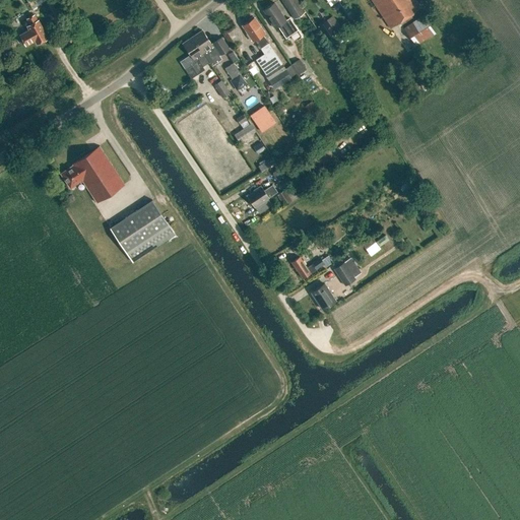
[(280,0),(295,19),(305,13),(296,0),(280,0)]
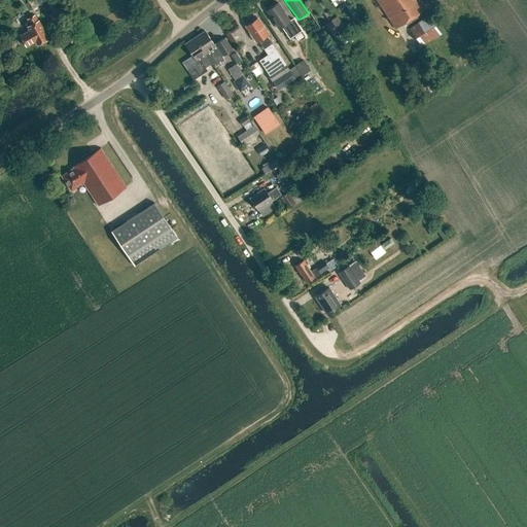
[(376,0),(395,29),(427,8),(421,0),(376,0)]
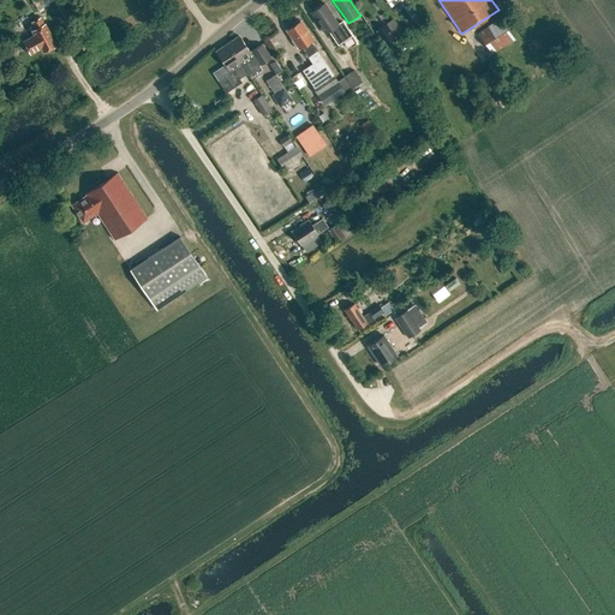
[(324,4),(311,12),(326,34),(329,31),(338,45),(352,36),(342,22),(339,24),(324,4)]
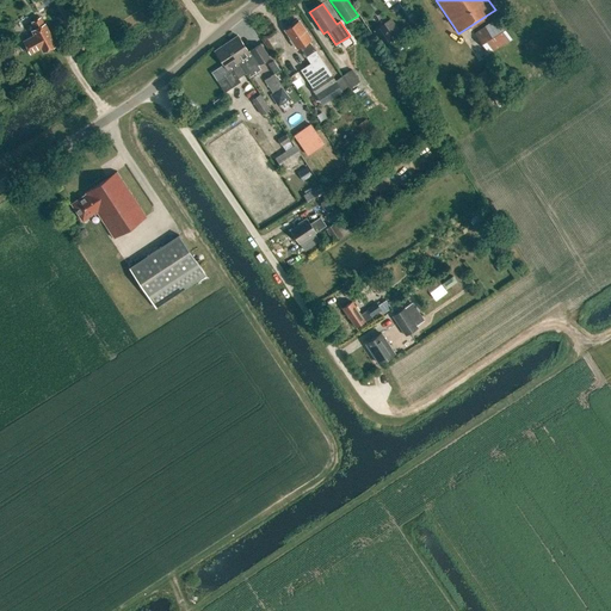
[(488,53),(512,38),(498,17),(475,32),(488,53)]
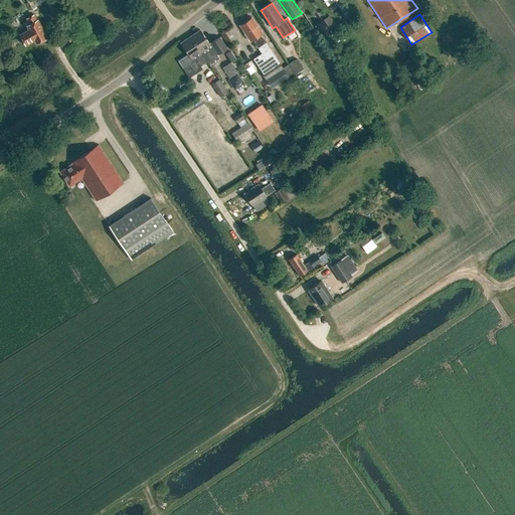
[(36,20),(33,15),(26,19),(29,24),(26,26),(28,30),(20,34),(25,45),(34,40),(36,43),(44,39),(43,36),(45,35),(37,20),(36,20)]
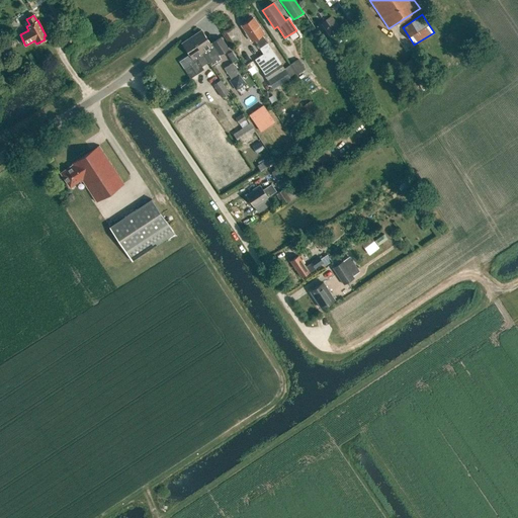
[(262,35),(264,33),(253,17),(241,25),(252,42),(254,40),(263,54),(255,60),(263,72),(262,73),(268,81),(285,70),(262,35)]
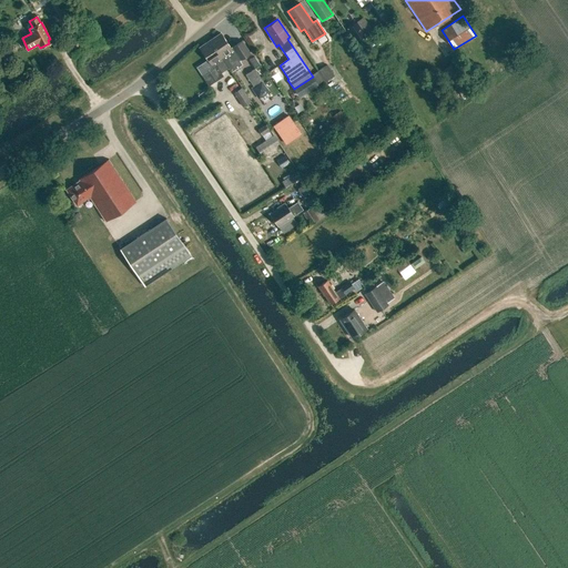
[(355,43),(365,37),(356,23),(346,30),(355,43)]
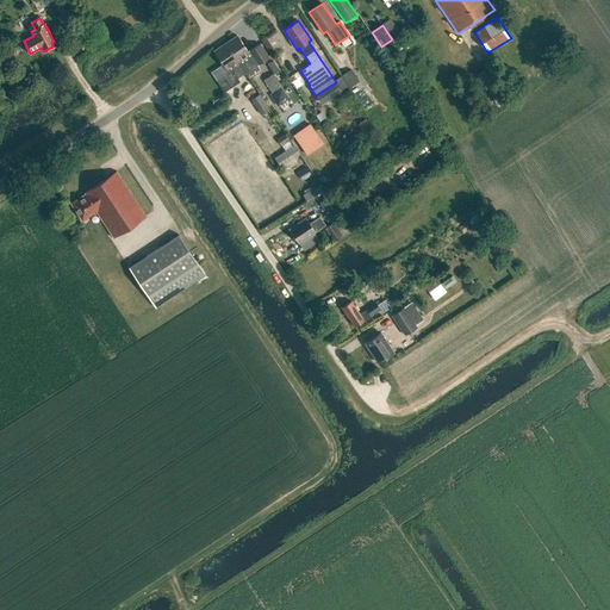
[(248,54),(236,36),(225,43),(244,73),(248,76),(259,69),(256,66),(267,58),(259,47),(248,54)]
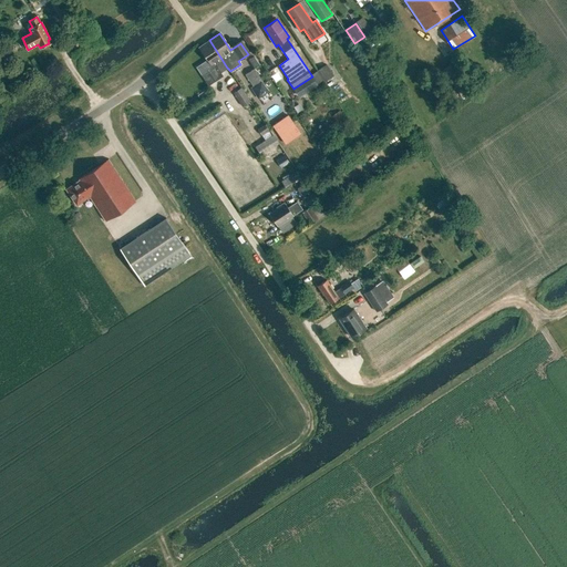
[(220,72),(227,68),(209,40),(199,47),(213,66),(202,74),(209,85),(223,76),(220,72)]
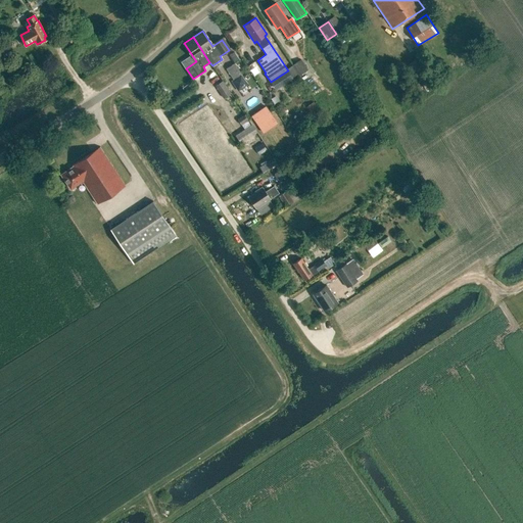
[(235,62),(239,59),(234,51),(230,54),(235,62)]
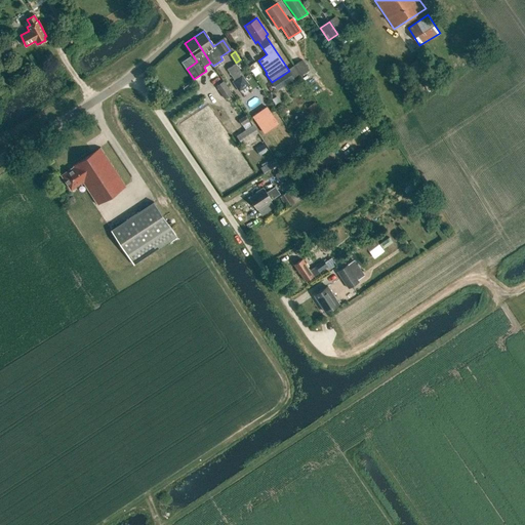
[(300,75),(309,70),(301,59),(293,65),(300,75)]
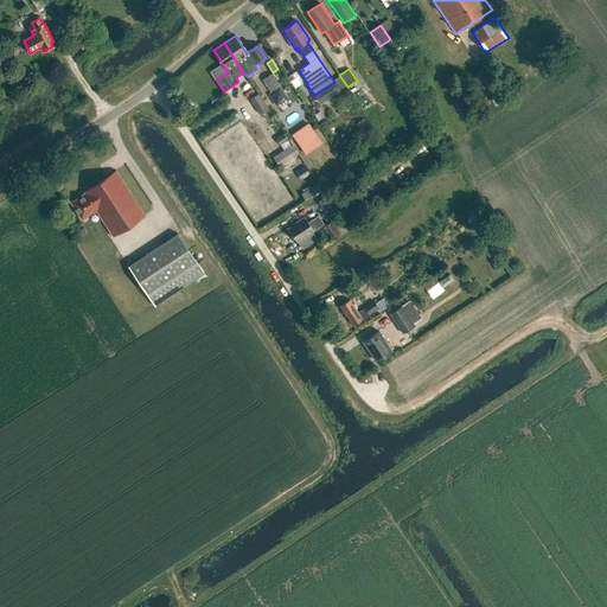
[(262,78),(270,91),(280,84),(272,72),(262,78)]
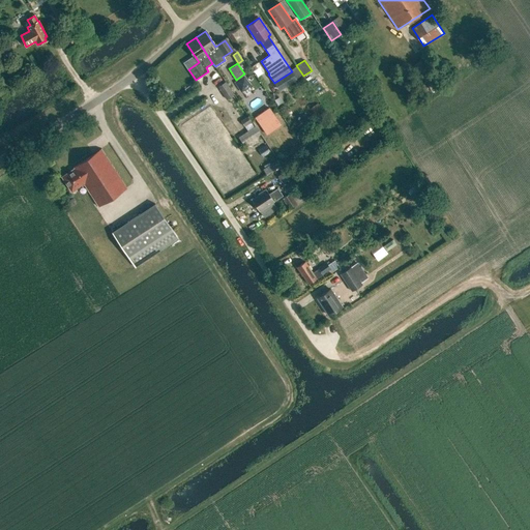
[(227,98),(234,94),(226,81),(218,86),(227,98)]
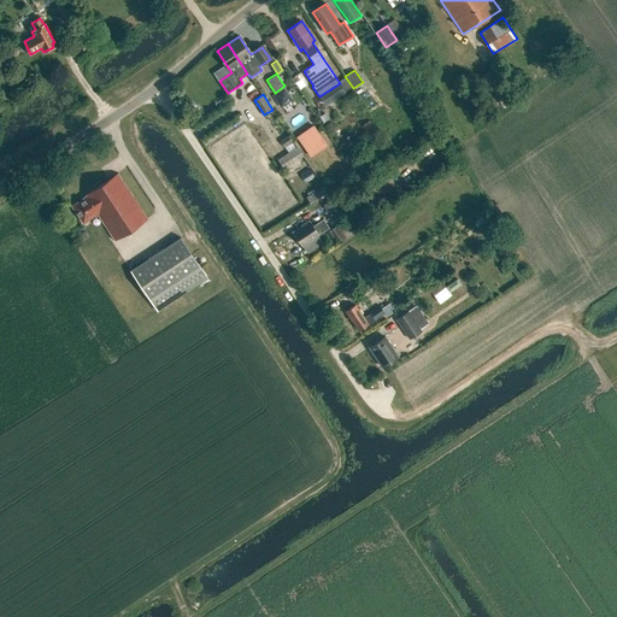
[(319,131),(304,144),(312,156),(329,145),(319,131)]
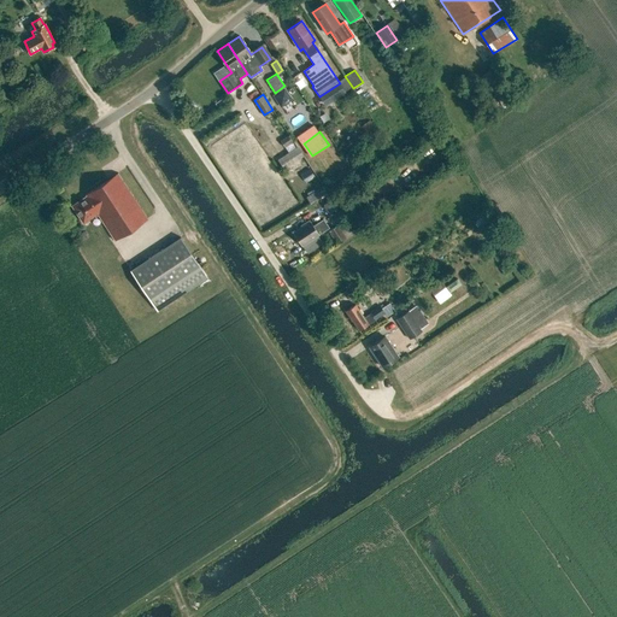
[(285,146),(293,141),(289,134),(281,140),(285,146)]
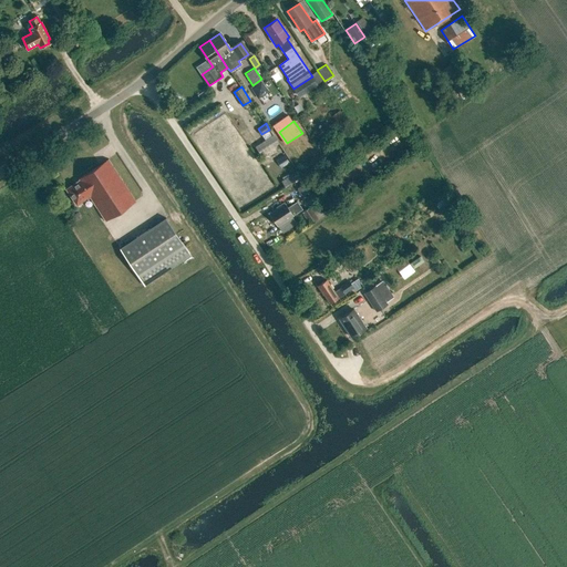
[(260,155),(279,143),(274,134),(255,146),(260,155)]
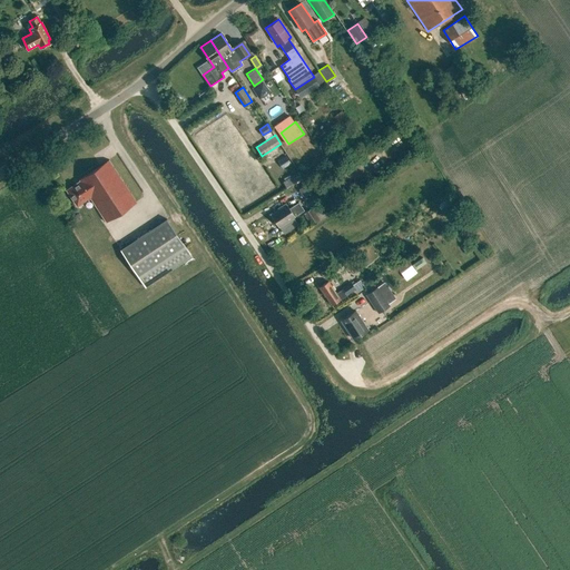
[(137,203),(109,160),(79,179),(80,182),(67,190),(77,206),(90,198),(106,223),(137,203)]
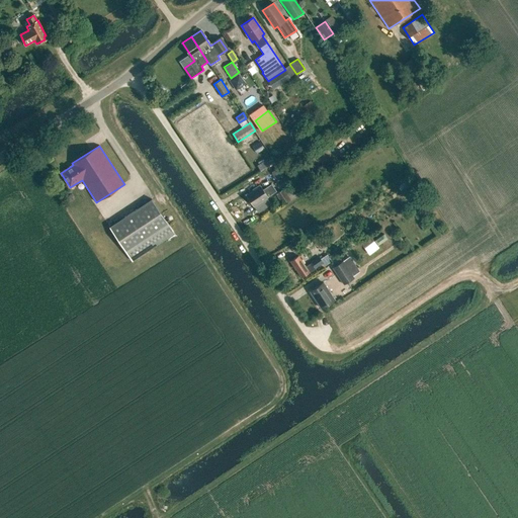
[(263,158),(253,164),(257,170),(267,164),(263,158)]
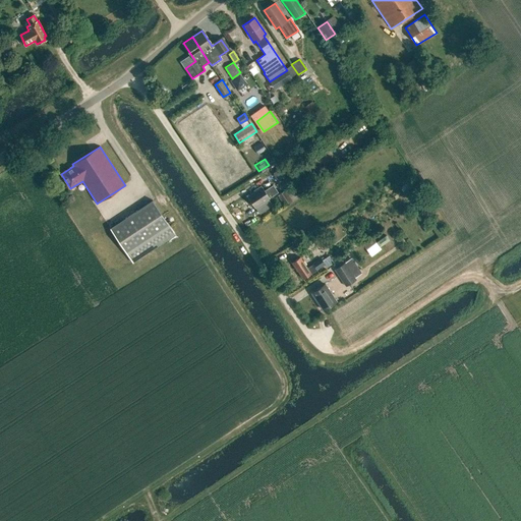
[(277,179),(287,173),(282,166),(273,172),(277,179)]
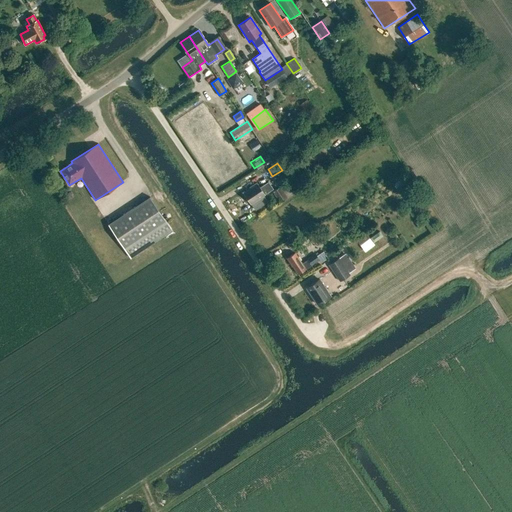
[(273,189),(269,183),(260,189),(257,184),(250,189),(250,190),(244,194),(251,205),(251,204),(255,211),(268,202),(263,196),(273,189)]
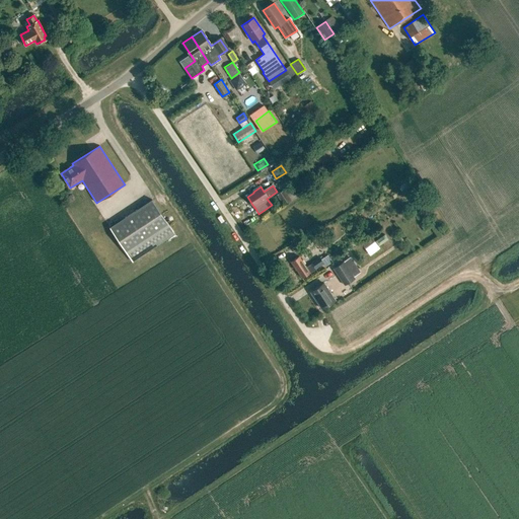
[(283,206),(297,198),(289,187),(276,195),(283,206)]
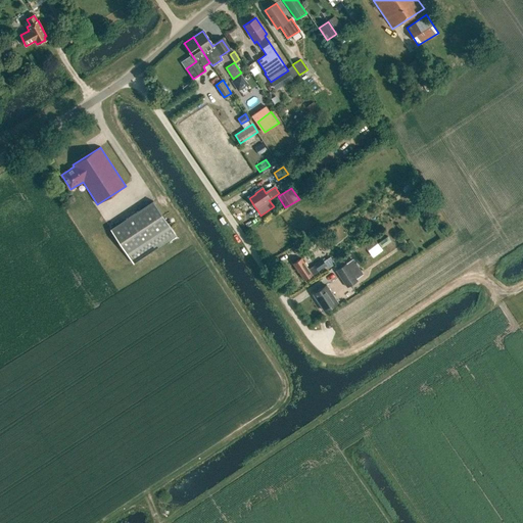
[(177,235),(154,201),(111,230),(122,244),(129,256),(134,264),(177,235)]
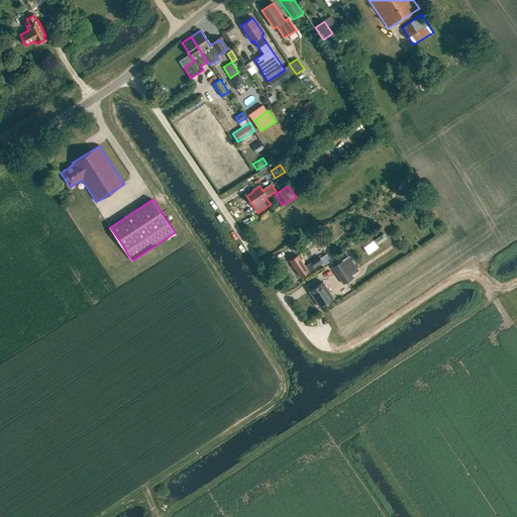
[(311,231),(301,238),(305,244),(315,237),(311,231)]
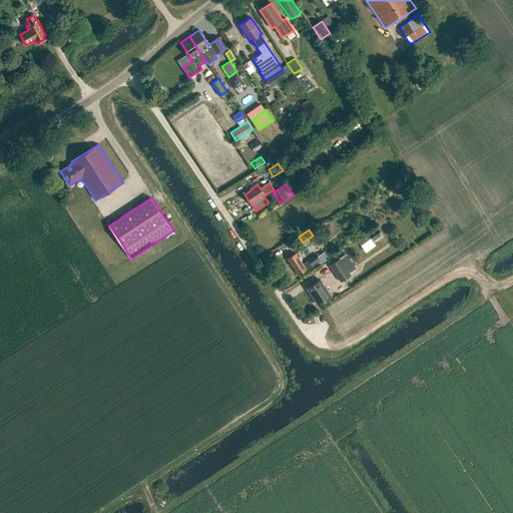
[(328,259),(324,252),(317,258),(316,254),(308,260),(308,263),(304,266),(296,253),(288,260),(299,275),(306,270),(307,271),(320,262),(321,264),(328,259)]
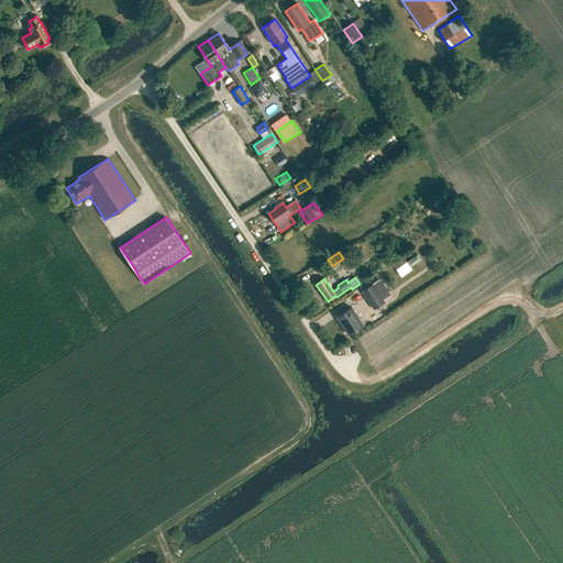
[(374,309),(385,301),(384,299),(389,296),(377,279),(361,290),(374,309)]
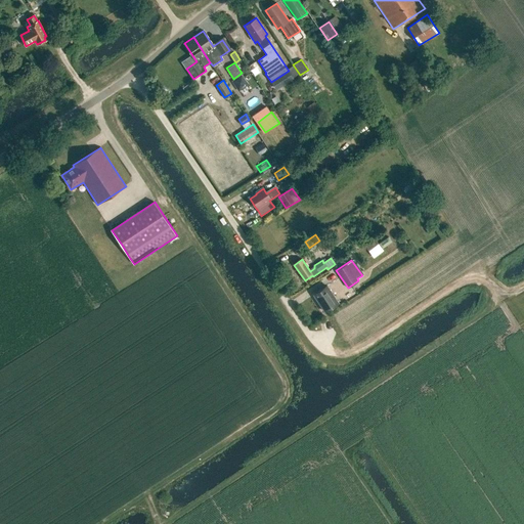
[(325,311),(339,303),(326,286),(314,295),(325,311)]
